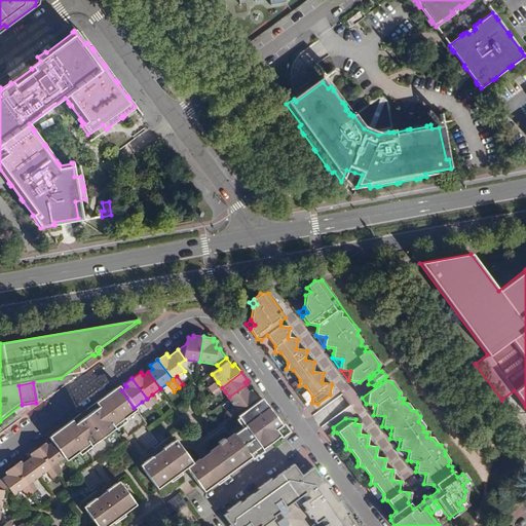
[(214,392),(222,387),(218,382),(211,387),(214,392)]
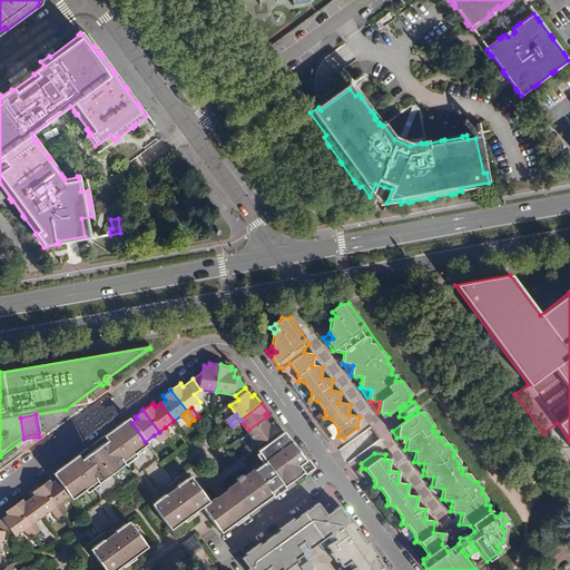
[(271,422),(267,416),(248,430),(255,439),(258,444),(279,429),(274,420),(271,422)]
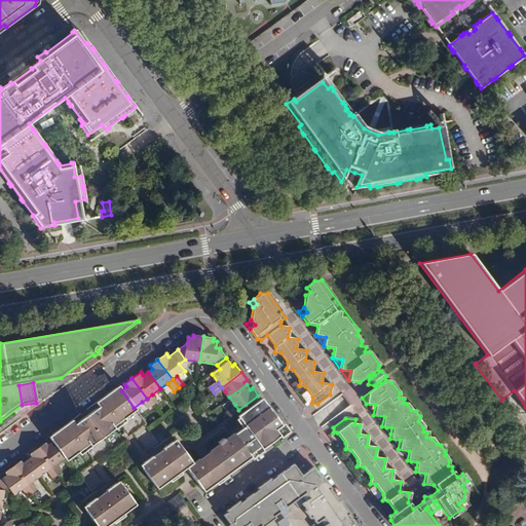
[(136,410),(134,408),(121,390),(117,386),(94,404),(97,408),(74,425),(70,420),(46,438),(50,443),(63,459),(65,462),(87,445),(90,449),(114,430),(112,427),(136,410)]
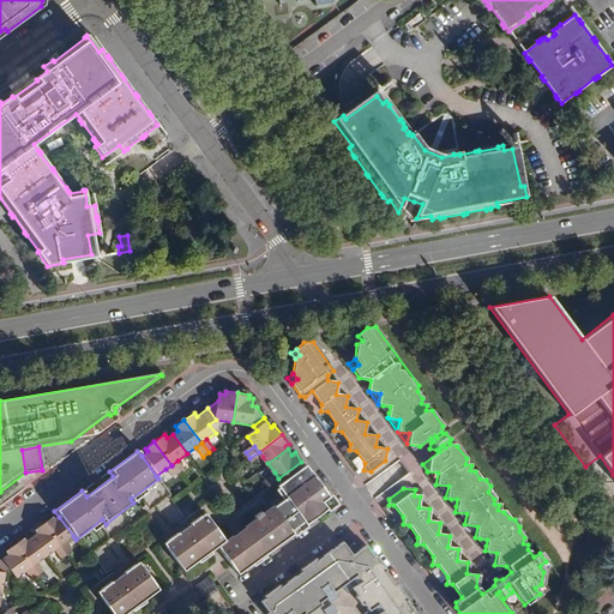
[(263,457),(259,452),(250,458),(253,464),(263,457)]
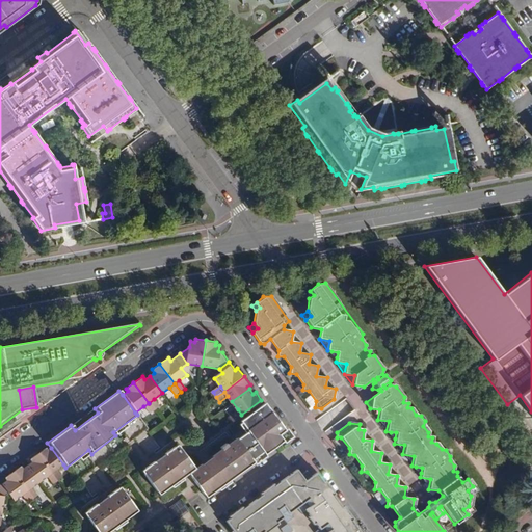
[(154,399),(149,403),(154,410),(159,406),(154,399)]
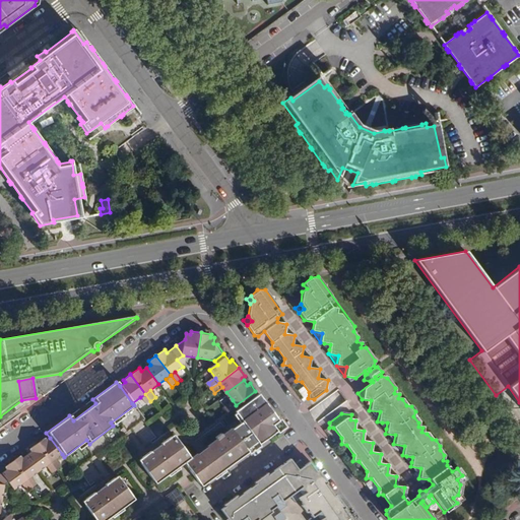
[(282,425),(258,393),(235,410),(242,420),(232,429),(231,428),(221,435),(219,432),(213,437),(214,439),(205,446),(206,448),(196,455),(195,454),(189,458),(172,435),(159,444),(160,445),(150,453),(149,451),(137,460),(154,483),(183,463),(199,485),(282,425)]
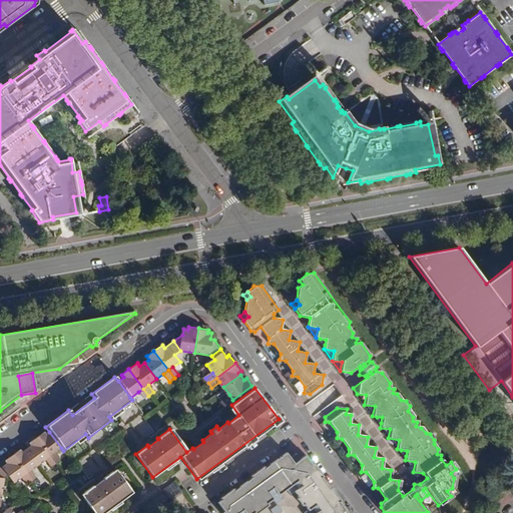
[(144,400),(148,396),(143,389),(138,392),(144,400)]
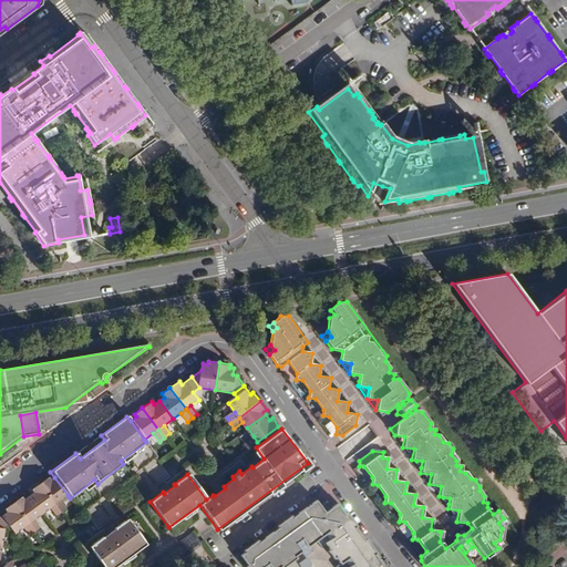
[(394,435),(402,447),(404,436),(394,435)]
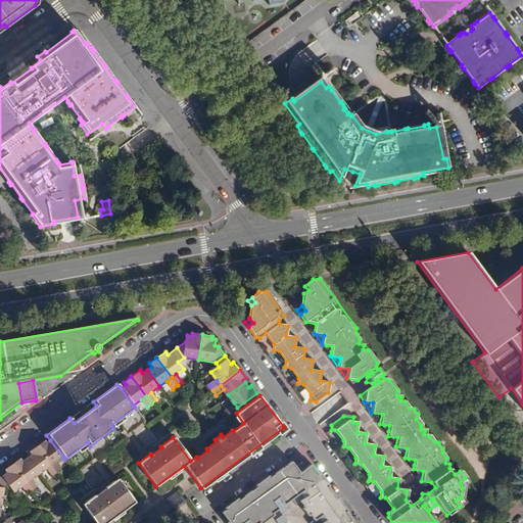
[(237,408),(234,402),(226,409),(230,413),(237,408)]
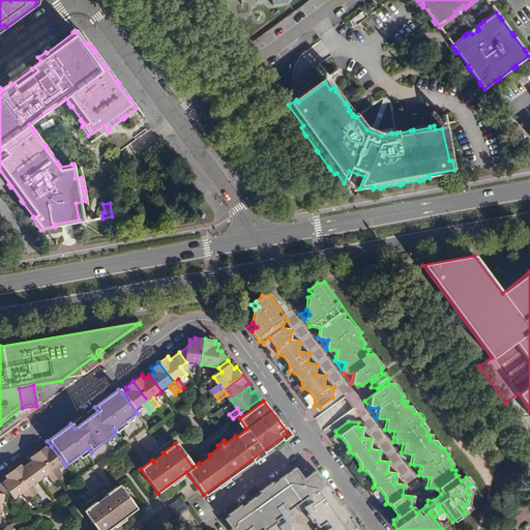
[(387,419),(376,418),(384,430),(387,419)]
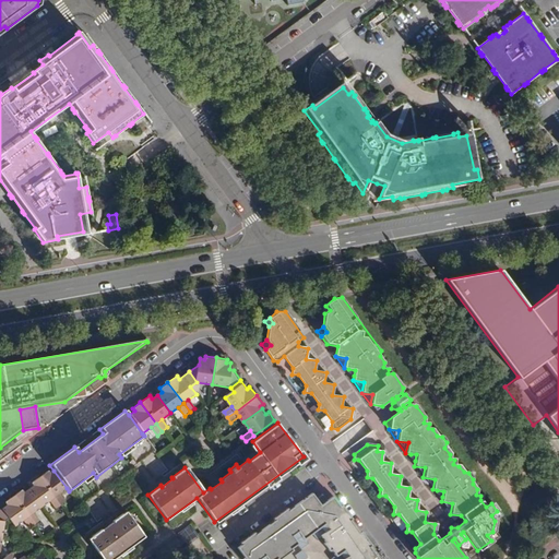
[(414,466),(423,477),(425,467),(414,466)]
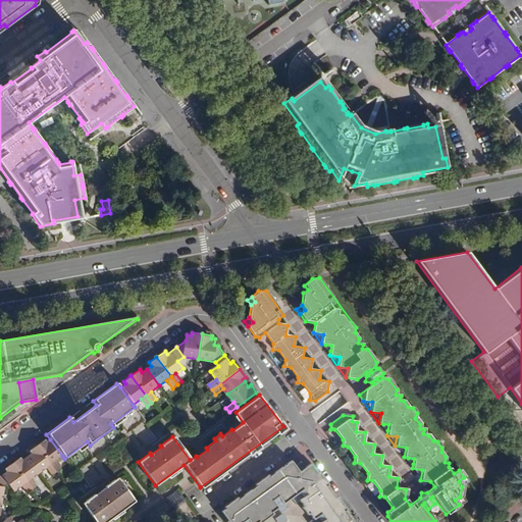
[(54,462),(62,456),(50,439),(45,444),(43,440),(35,447),(49,466),(54,462)]
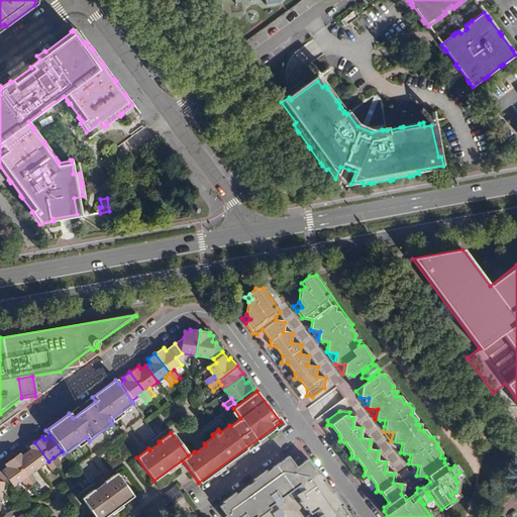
[(402,443),(391,441),(400,452),(402,443)]
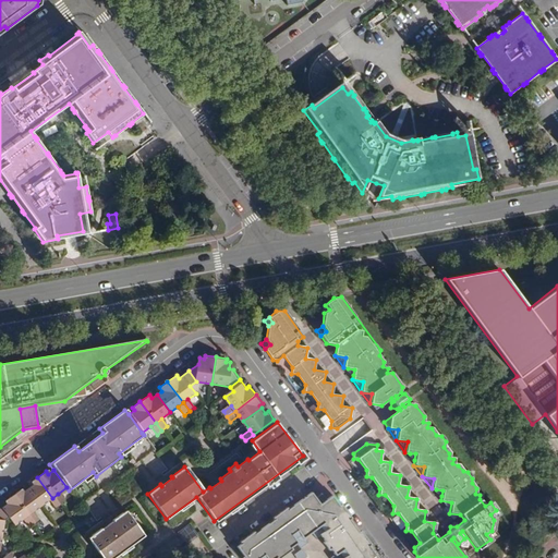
[(31,487),(25,490),(38,508),(48,501),(52,498),(37,477),(27,484),(31,487)]
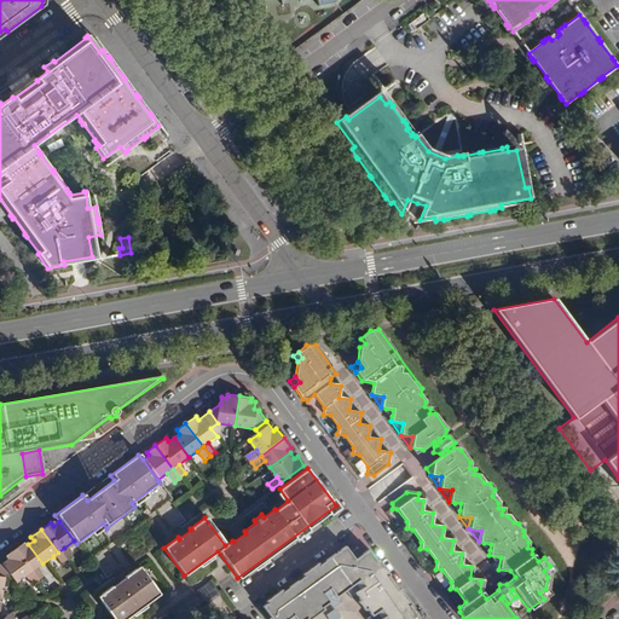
[(19,545),(11,551),(28,574),(35,570),(42,563),(28,544),(22,549),(19,545)]
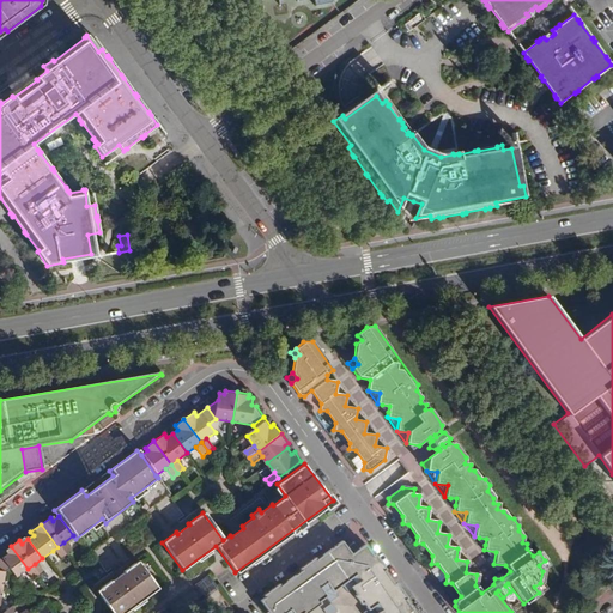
[(64,542),(58,547),(65,556),(71,552),(64,542)]
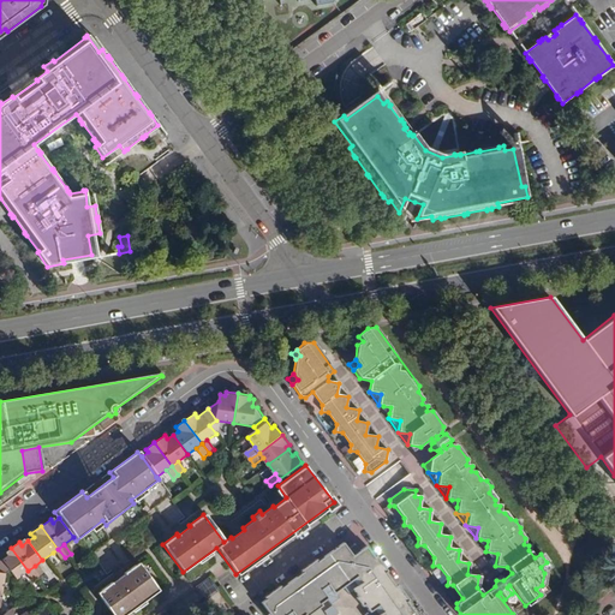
[(346,549),(341,544),(261,603),(269,614),(303,614),(326,598),(328,601),(336,596),(334,592),(345,585),(350,592),(353,589),(369,611),(365,614),(415,614),(365,547),(359,551),(359,550),(352,556),(346,549)]
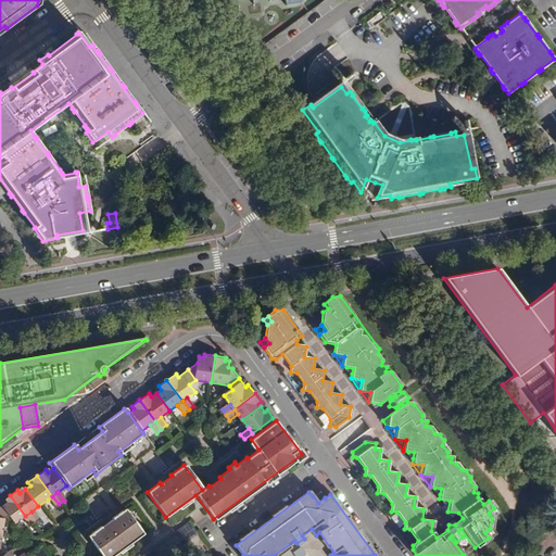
[(325,497),(320,492),(313,496),(318,503),(325,497)]
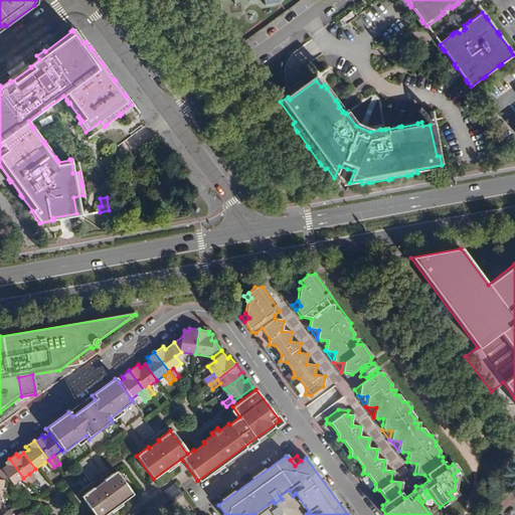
[(23,478),(9,459),(1,465),(2,468),(0,469),(0,481),(1,483),(6,479),(11,487),(19,481),(23,478)]
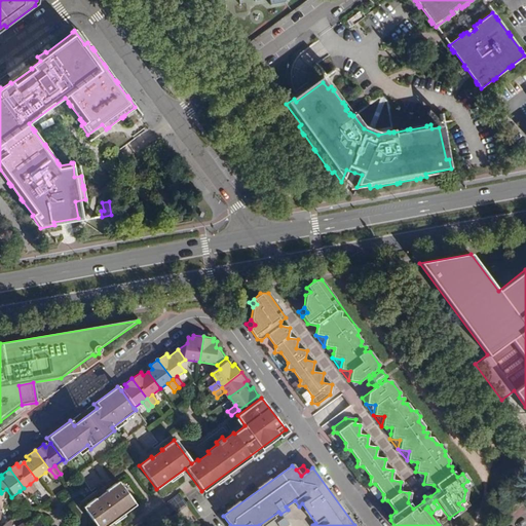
[(51,480),(55,477),(49,470),(45,473),(51,480)]
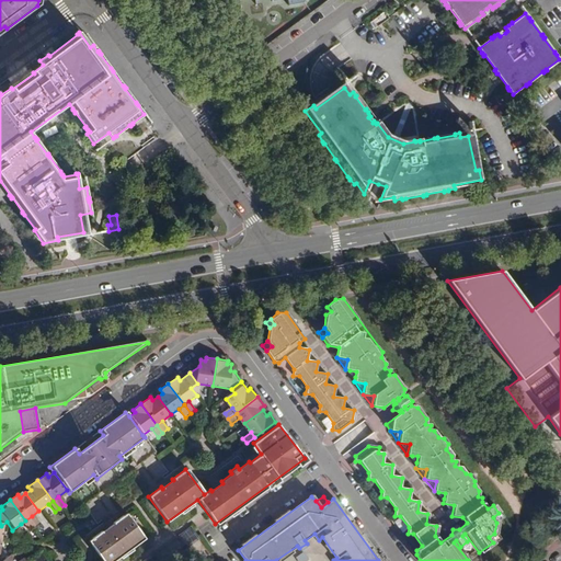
[(454,505),(443,503),(451,516),(454,505)]
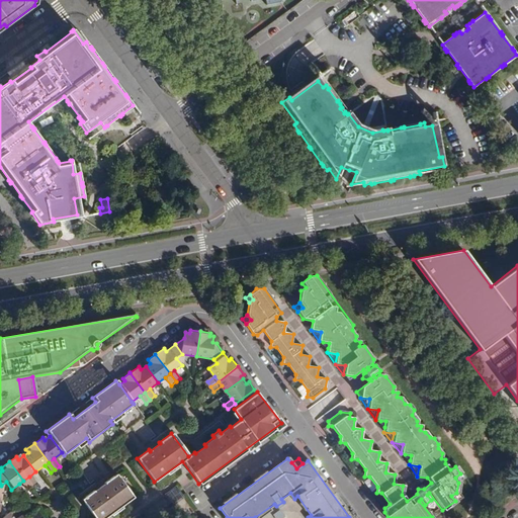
[(104,517),(133,497),(115,473),(103,483),(103,484),(93,492),(92,490),(80,499),(94,517),(104,517)]
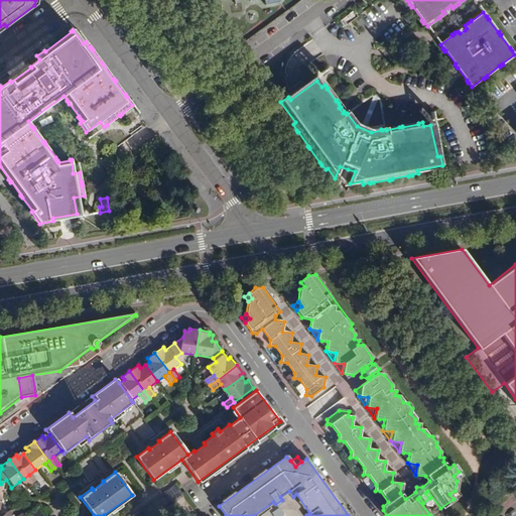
[(29,475),(23,479),(29,486),(34,483),(29,475)]
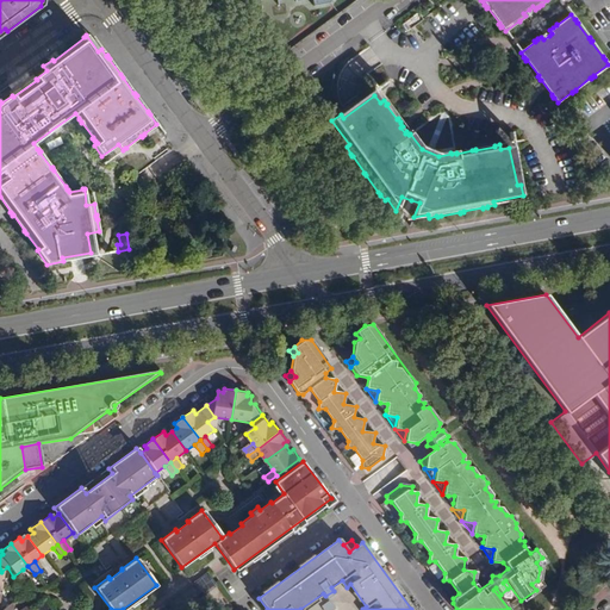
[(29,579),(35,574),(27,566),(23,570),(29,579)]
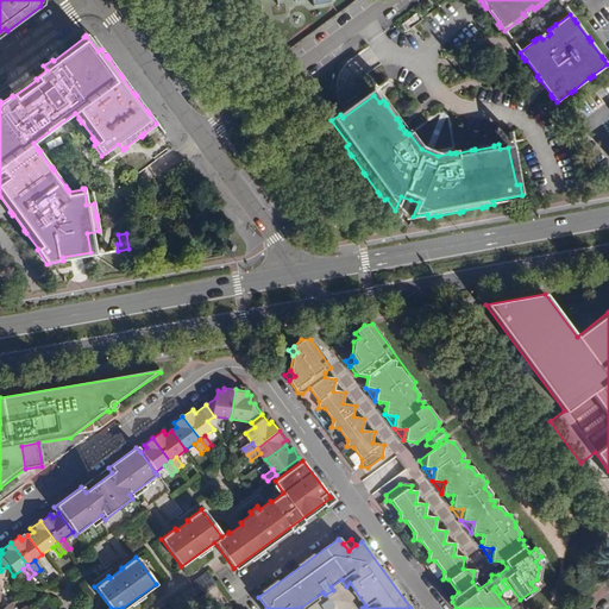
[(212,584),(205,573),(195,582),(202,591),(212,584)]
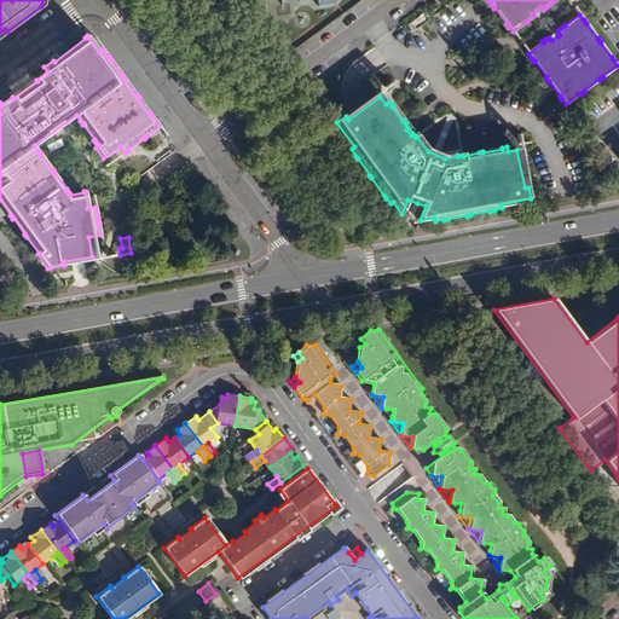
[(333,607),(324,613),(327,618),(335,618),(339,617),(333,607)]
